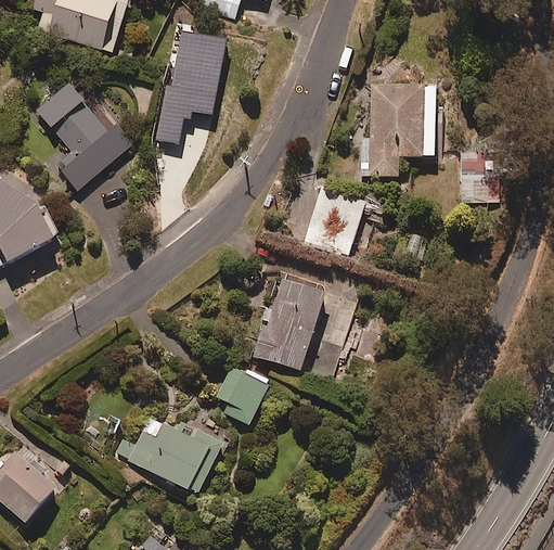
[(36,0),(34,8),(46,11),(39,30),(113,53),(129,0),(36,0)]
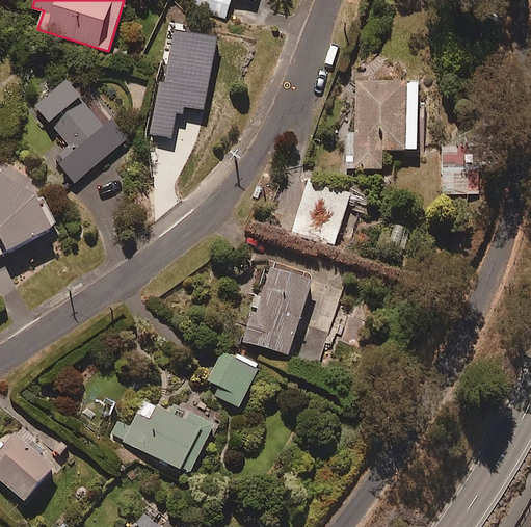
[(191,0),(190,3),(224,15),(229,0),(191,0)]
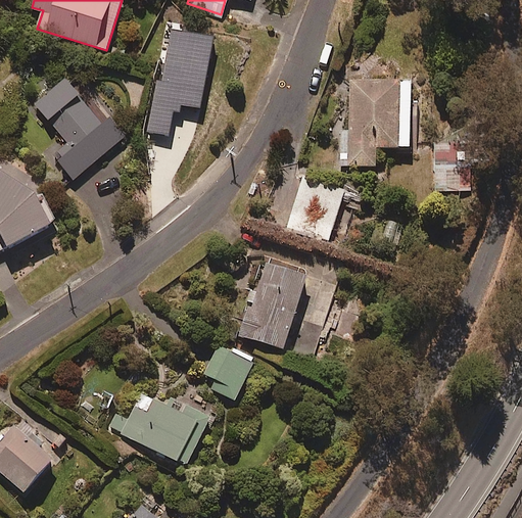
[(96,116),(62,76),(33,100),(65,140),(50,153),(72,179),(125,135),(104,109),(96,116)]
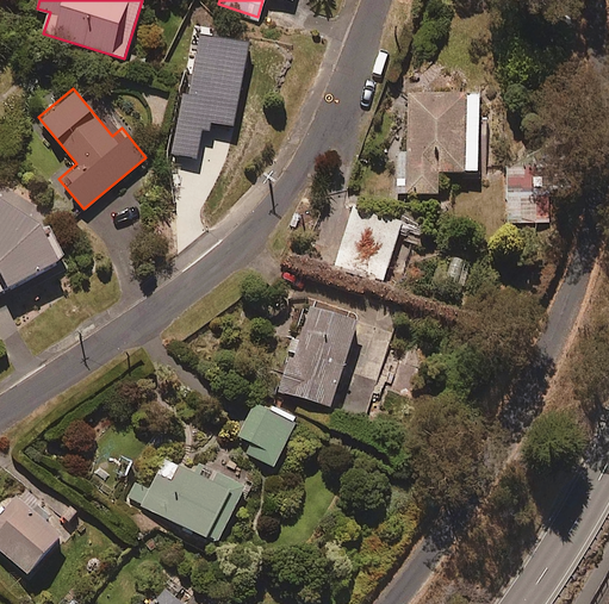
[(479,94),(409,93),(408,176),(396,176),(396,192),(437,193),(437,172),(478,172),(479,94)]
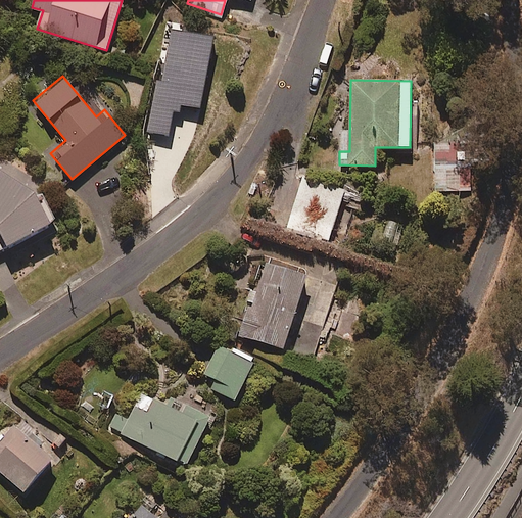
[(470,148),(435,148),(435,189),(471,188),(470,148)]
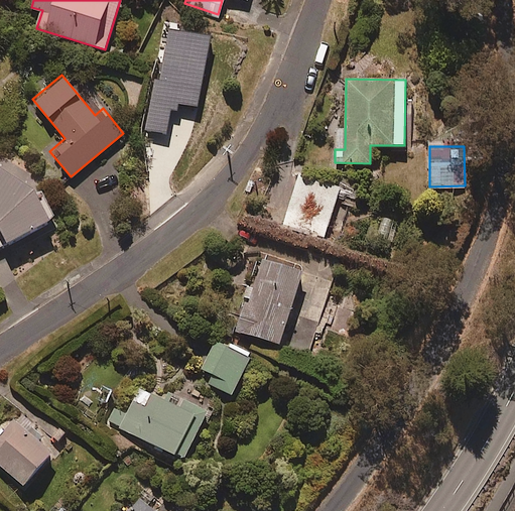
[(0,233),(13,243),(57,220),(58,212),(44,185),(31,193),(0,170),(0,233)]
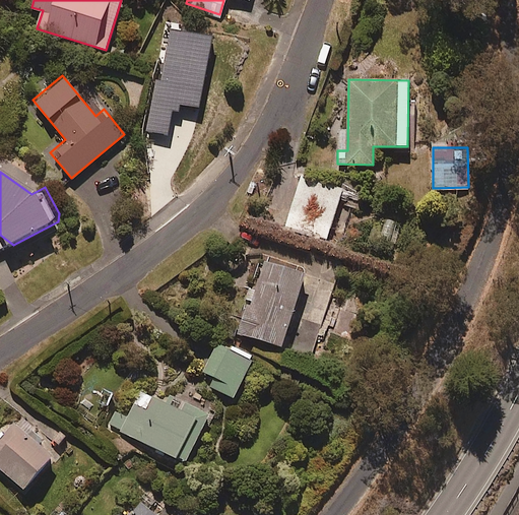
[(341,189),(301,176),(289,212),(330,226),(341,189)]
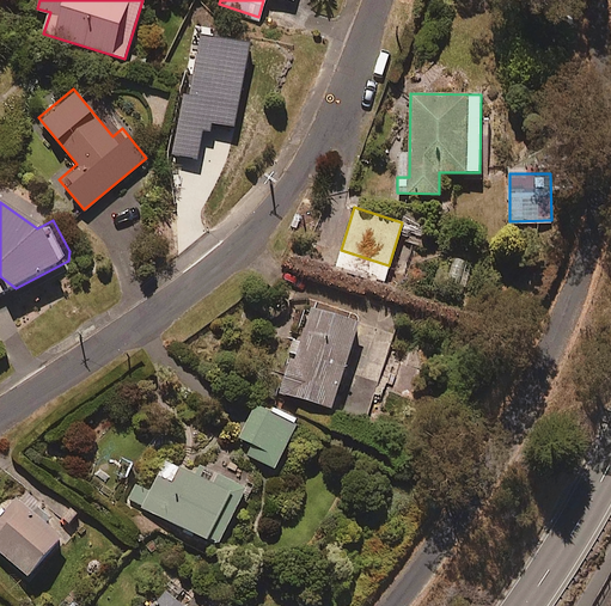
[(360,324),(311,308),(299,343),(295,342),(279,393),(331,410),(360,324)]
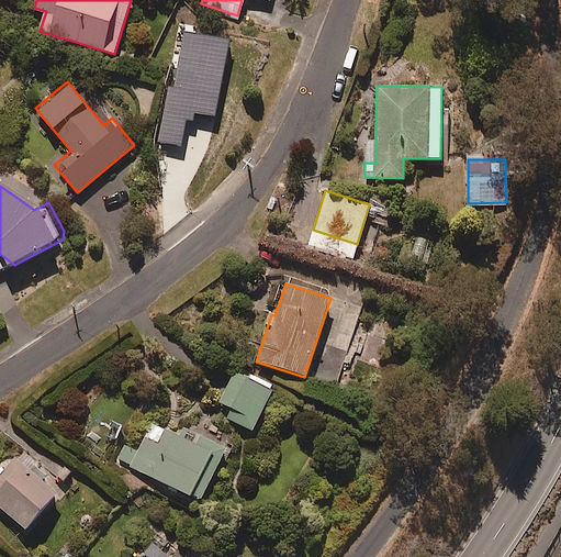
[(271,389),(234,371),(220,401),(226,405),(222,415),(253,430),(271,389)]
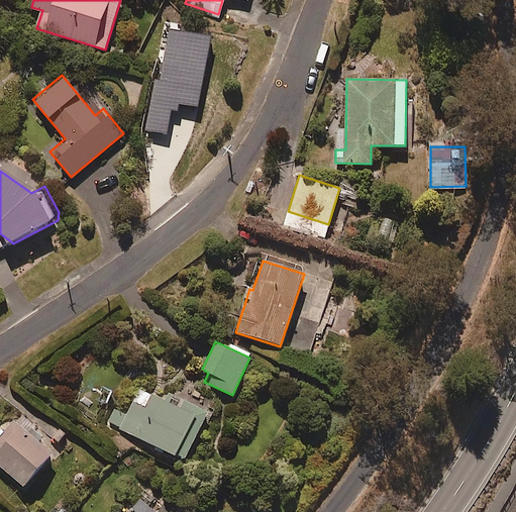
[(168,402),(140,386),(126,411),(114,404),(106,419),(182,462),(208,415),(172,395),(168,402)]
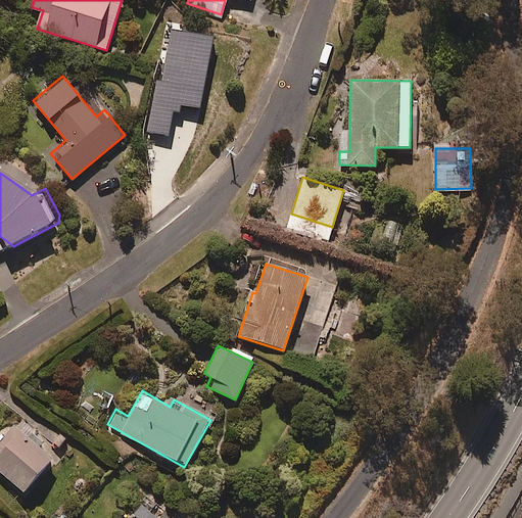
[(53,462),(7,418),(0,425),(0,470),(22,492),(53,462)]
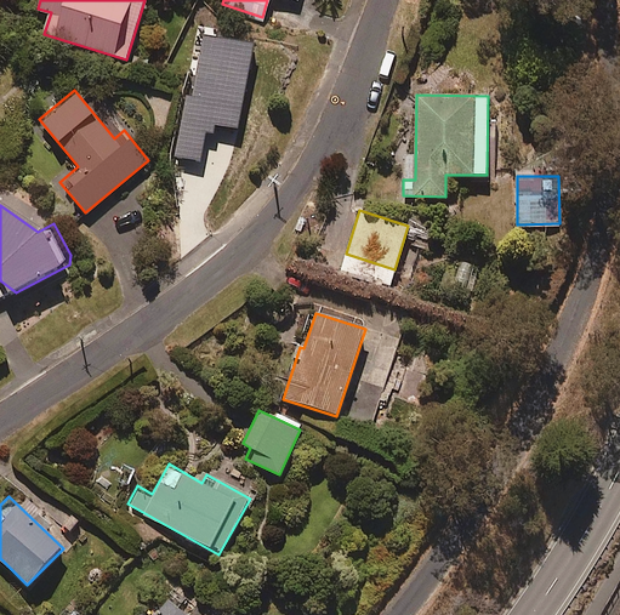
[(185,614),(166,599),(152,614),(185,614)]
